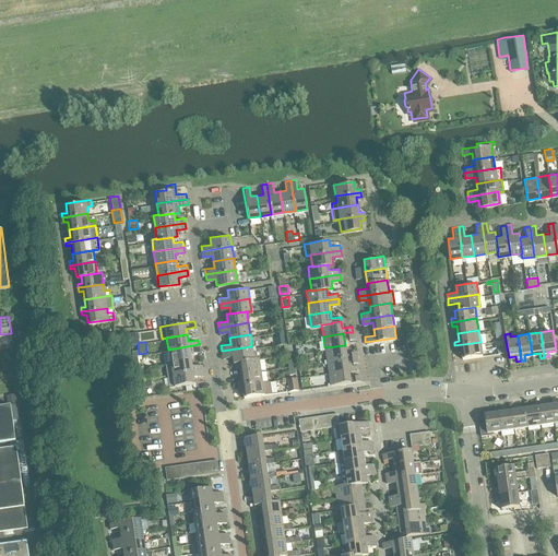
[(461,356),(482,354),(481,342),(454,345),(455,350),(460,349),(461,356)]
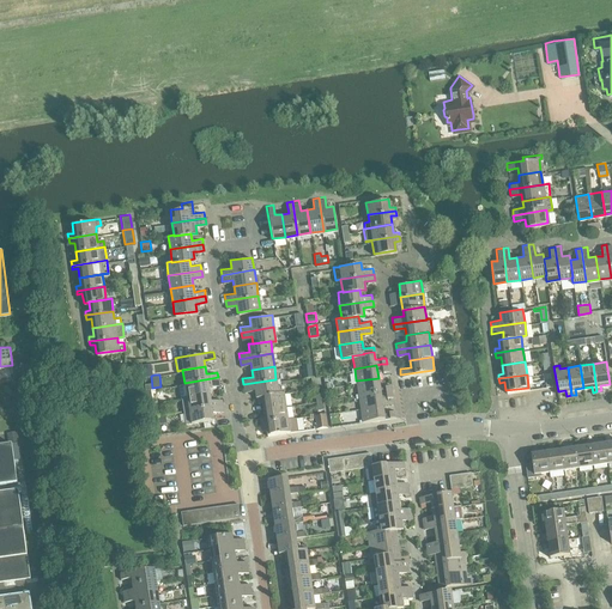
[(185,383),(179,384),(180,396),(187,395),(210,391),(208,385),(210,384),(218,383),(218,377),(185,383)]
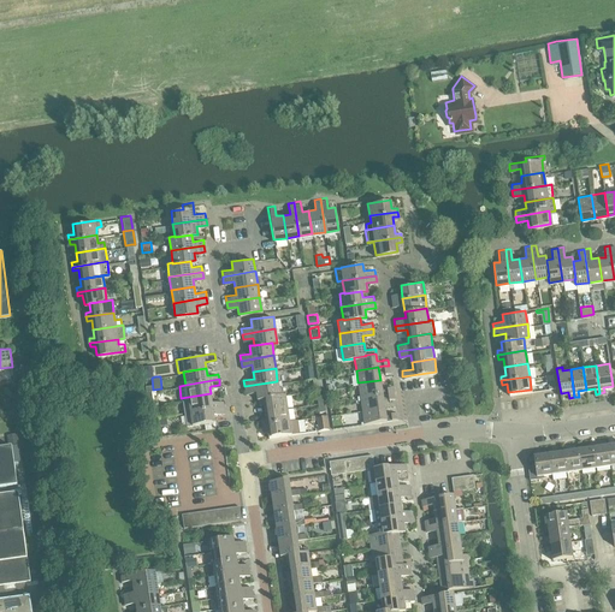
[(380,380),(358,382),(360,397),(382,393),(380,380)]
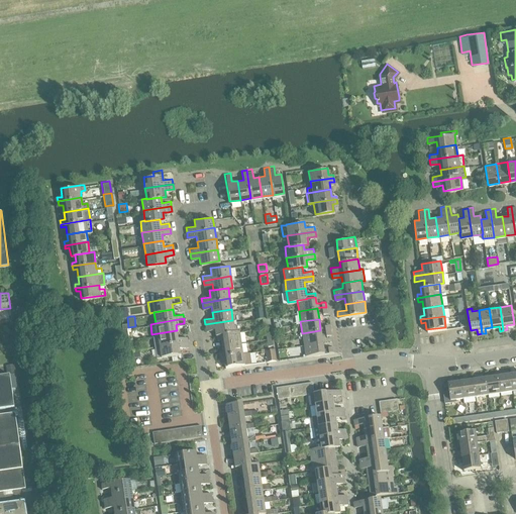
[(232,320),(205,324),(206,329),(215,328),(215,334),(234,331),(234,330),(232,320)]
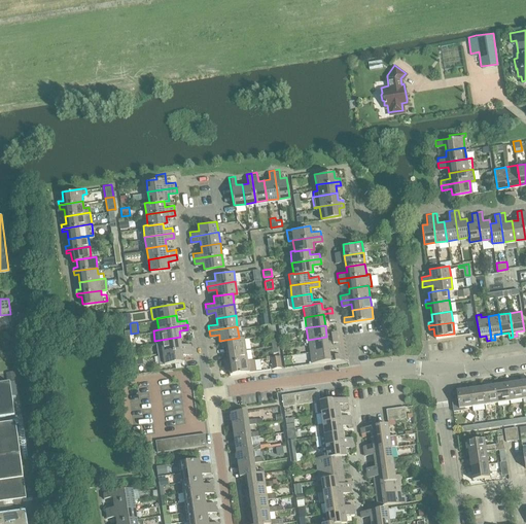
[(161,340),(154,341),(156,352),(190,347),(189,342),(180,343),(180,338),(180,337),(161,340)]
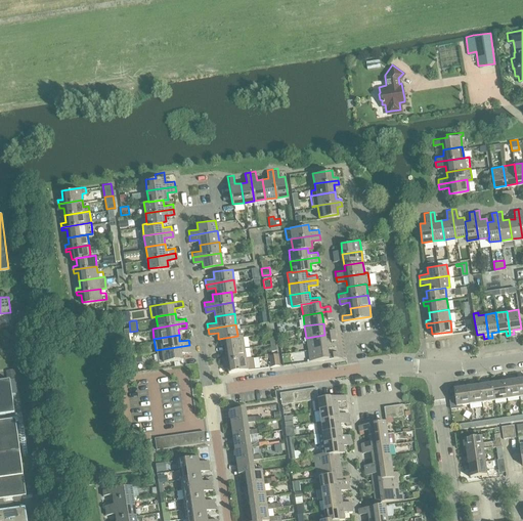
[(237,336),(218,339),(219,342),(223,341),(225,348),(244,346),(242,335),(237,335),(237,336)]
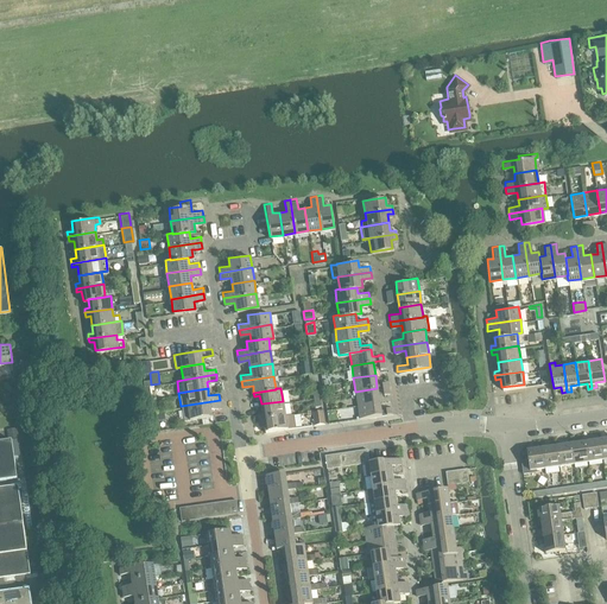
[(377,388),(355,392),(358,404),(379,400),(377,388)]
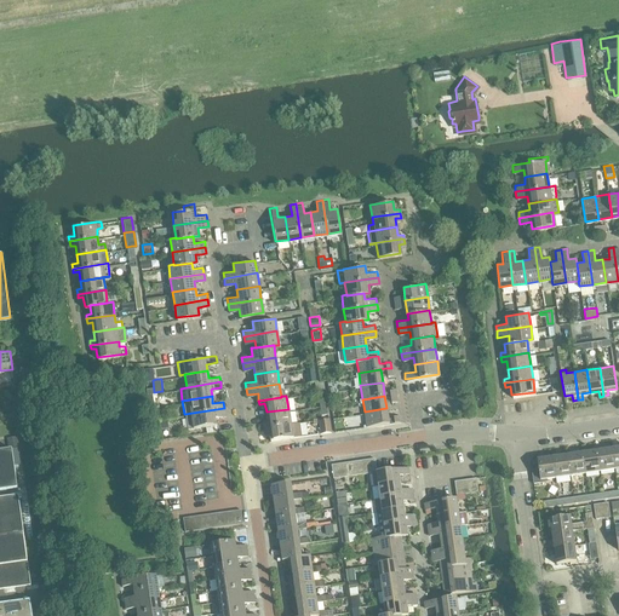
[(224,408),(184,414),(187,427),(193,426),(212,424),(216,422),(215,415),(224,414),(224,408)]
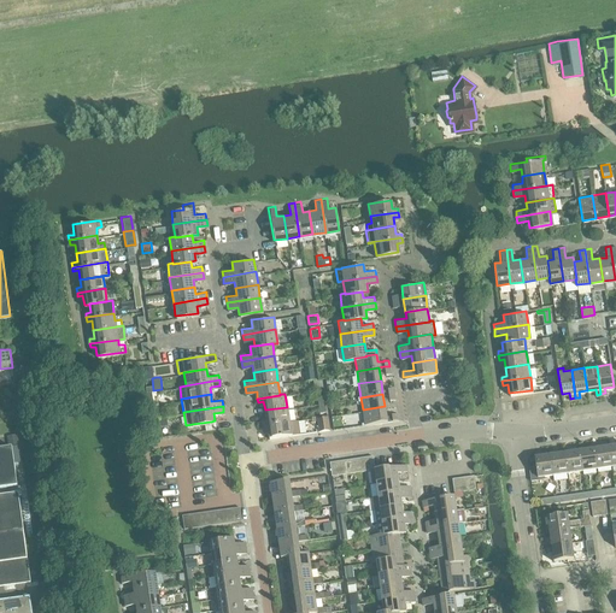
[(385,406),(363,410),(364,423),(387,419),(385,406)]
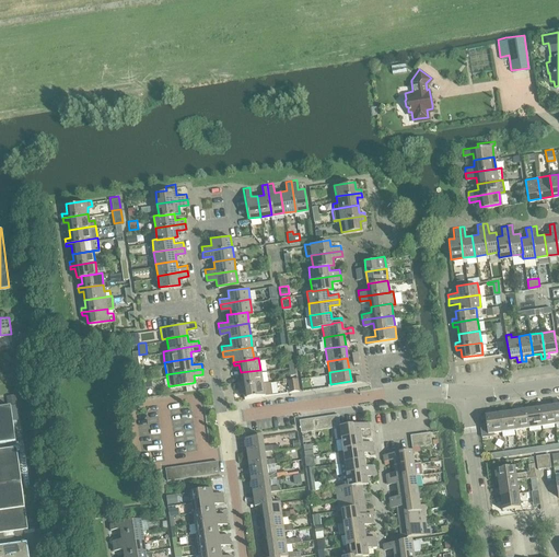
[(242,381),(236,381),(237,385),(263,382),(263,381),(260,370),(241,372),(242,381)]
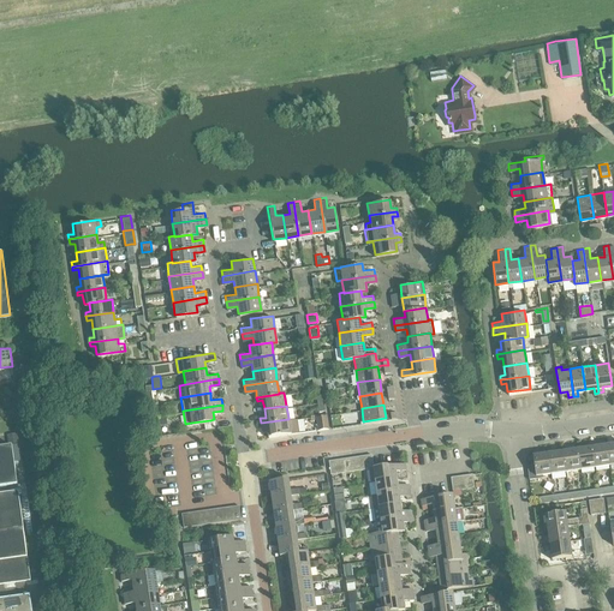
[(325,413),(316,414),(319,427),(327,426),(325,413)]
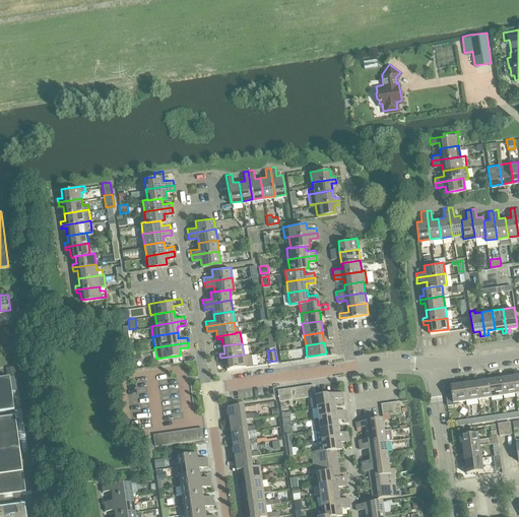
[(244,354),(220,358),(220,361),(225,361),(226,368),(245,365),(251,365),(250,352),(244,353),(244,354)]
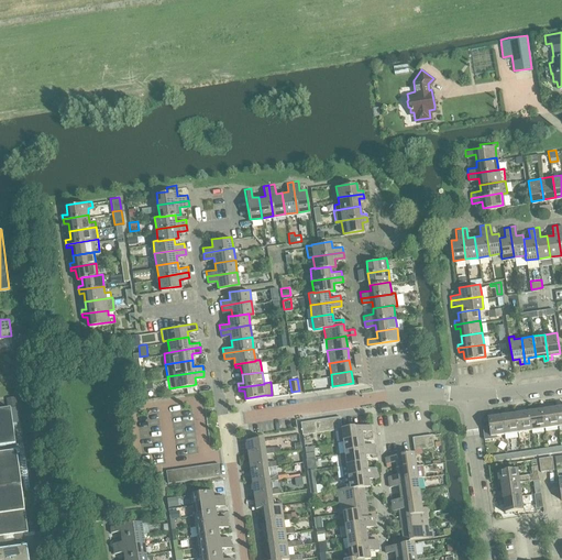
[(11,405),(0,406),(0,443),(15,441),(11,405)]
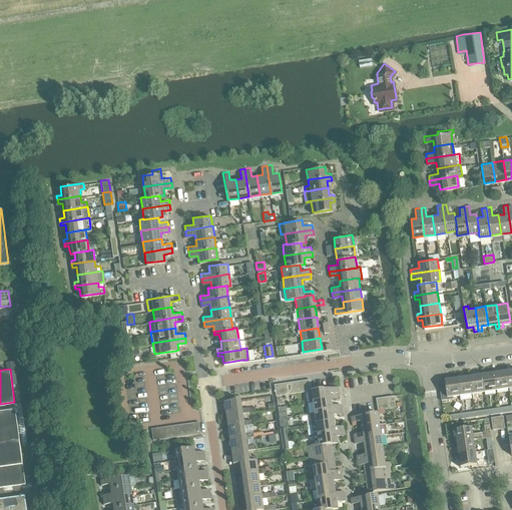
[(505,369),(493,371),(495,388),(508,386),(505,369)]
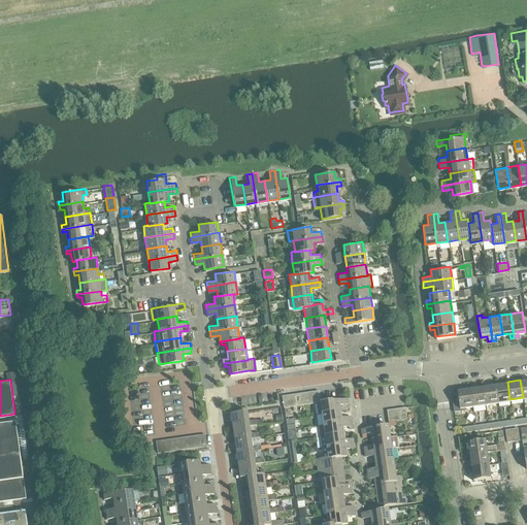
[(507,382),(495,384),(497,401),(509,399),(507,382)]
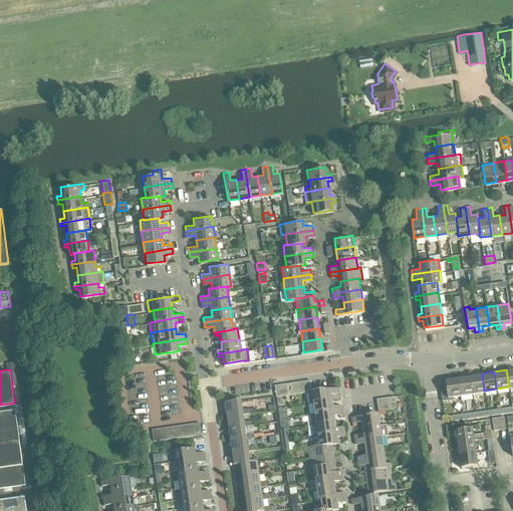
[(482,373),(469,375),(472,392),(484,391),(482,373)]
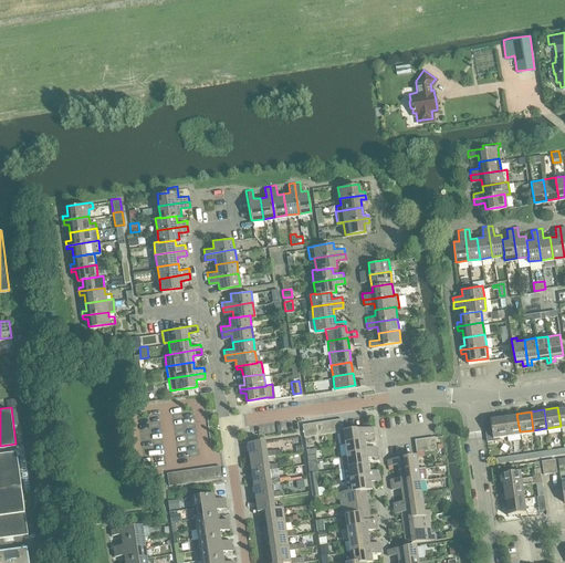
[(516,414),(503,416),(506,434),(520,431),(516,414)]
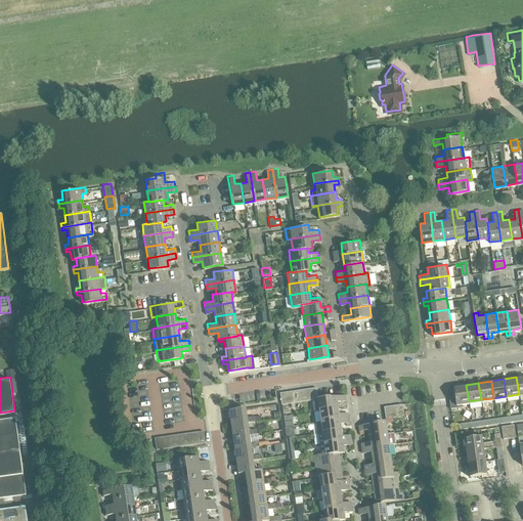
[(453,394),(448,395),(449,407),(462,405),(462,402),(469,401),(466,385),(465,384),(461,384),(460,385),(452,386),(453,394)]
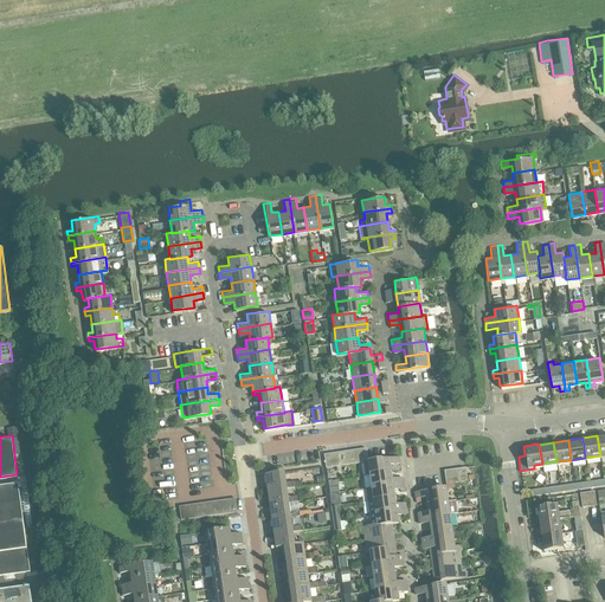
[(391,457),(362,460),(365,473),(369,473),(369,472),(391,470),(390,461),(400,460),(399,454),(399,455),(391,457)]
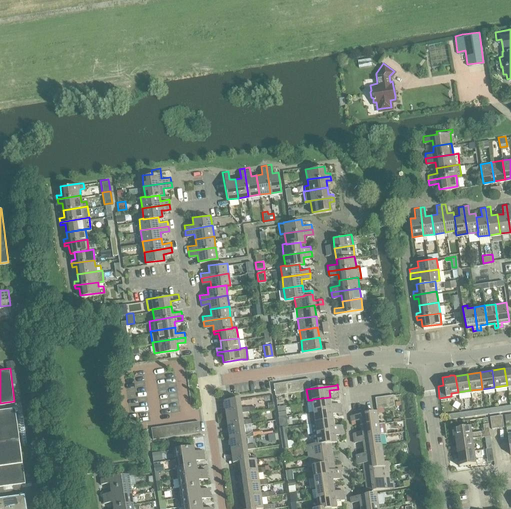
[(239,396),(223,399),(225,411),(241,409),(241,410),(249,409),(248,404),(241,405),(239,396)]
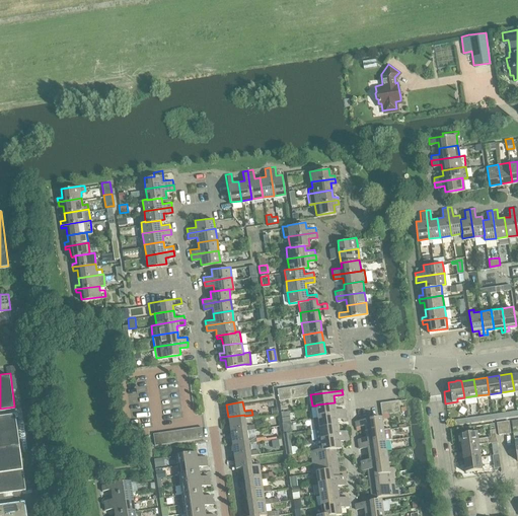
[(335,402),(316,404),(316,406),(317,416),(345,412),(345,407),(336,409),(335,402)]
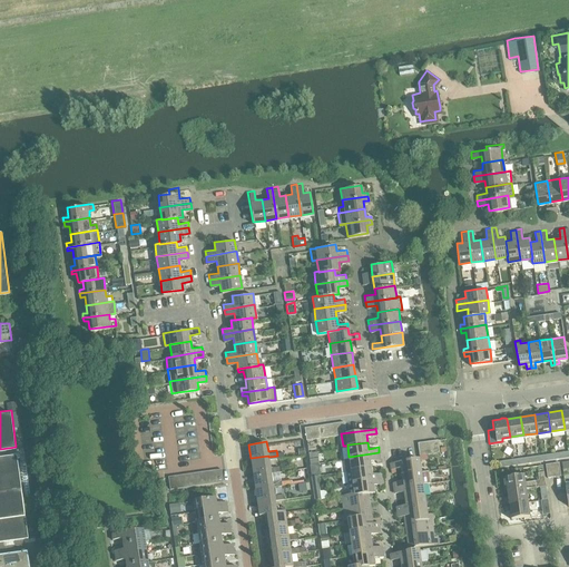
[(316,449),(307,451),(310,462),(319,461),(316,449)]
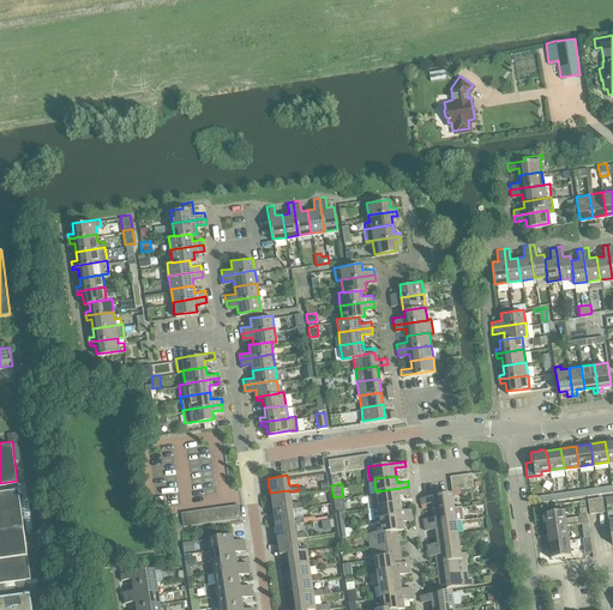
[(376,491),(370,491),(372,505),(378,503),(400,501),(398,494),(409,491),(408,487),(376,491)]
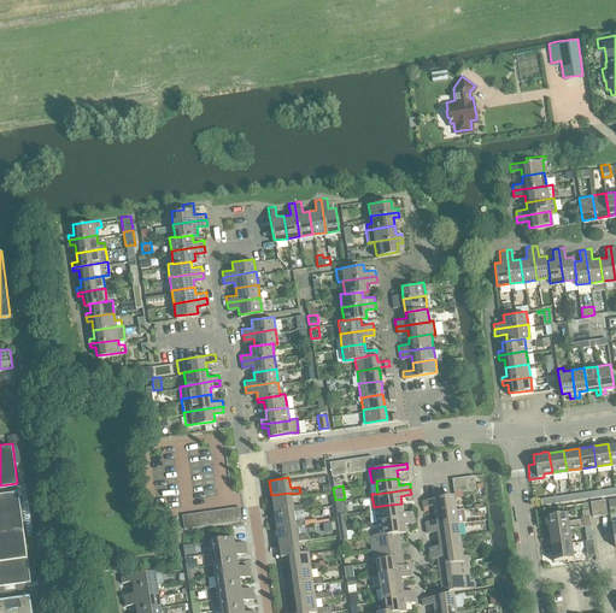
[(0,530),(23,526),(18,490),(0,493),(0,530)]
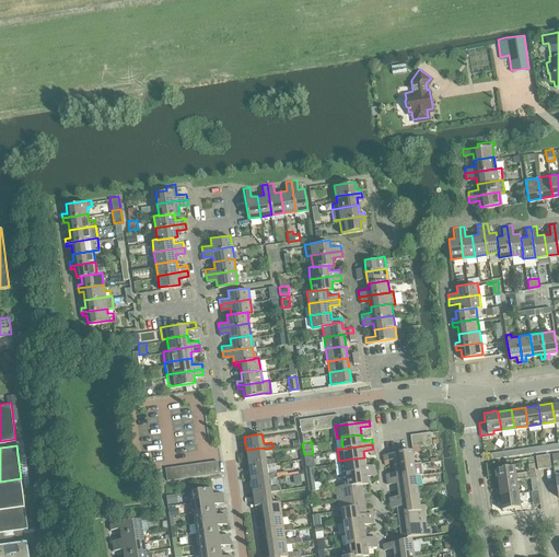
[(264,448),(246,450),(248,463),(266,461),(266,462),(274,461),(274,455),(265,457),(264,449),(264,448)]
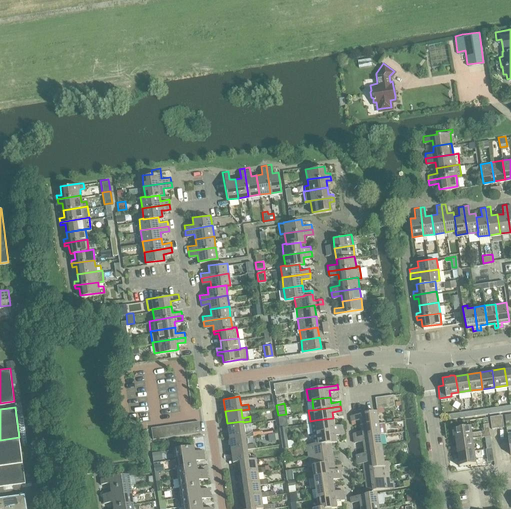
[(366,412),(350,414),(350,419),(359,418),(360,424),(377,422),(376,410),(366,412)]
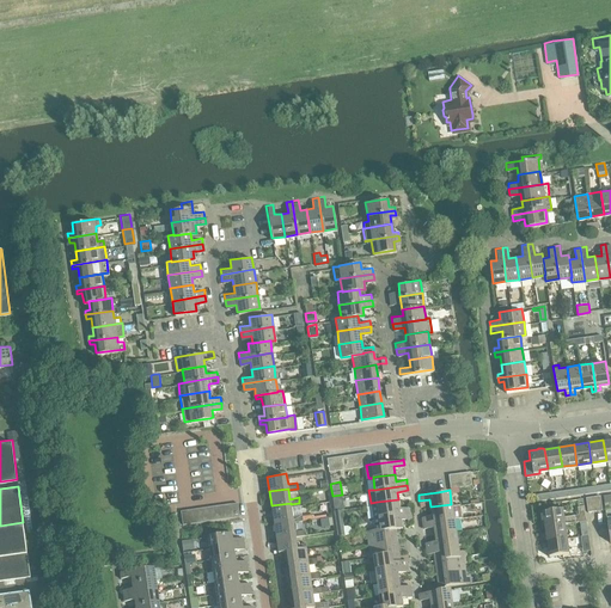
[(377,502),(371,503),(372,513),(372,516),(410,510),(410,505),(399,507),(398,499),(377,502)]
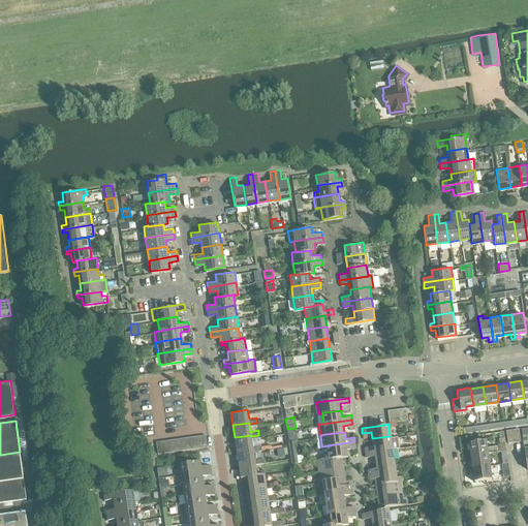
[(251,435),(235,437),(237,451),(253,447),(253,449),(281,444),(281,442),(270,444),(270,442),(260,443),(258,435),(251,436),(251,435)]
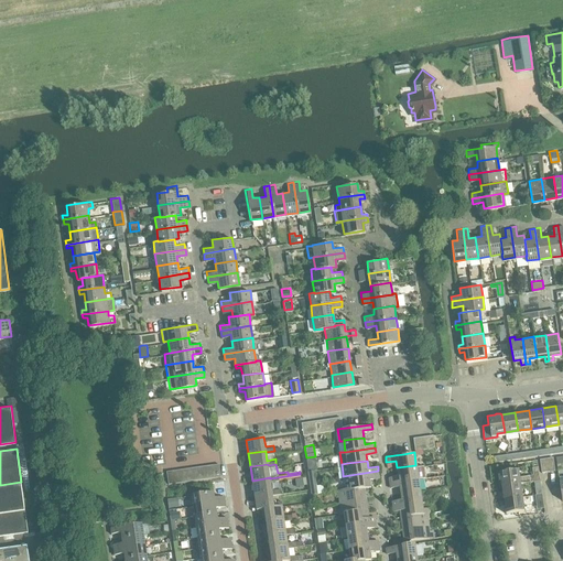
[(398,474),(388,476),(389,481),(418,476),(418,473),(415,465),(397,467),(398,473),(398,474)]
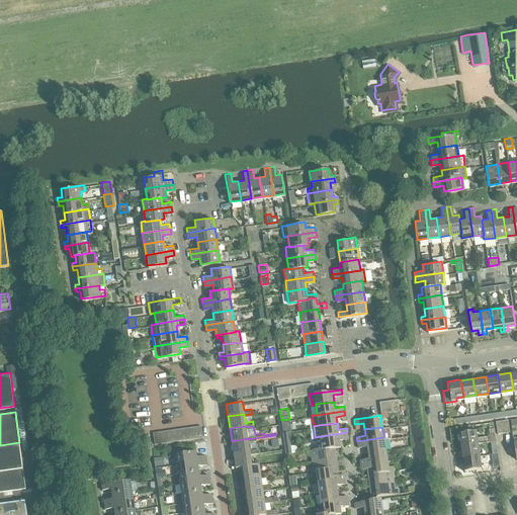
[(476,429),(458,431),(458,434),(459,444),(490,439),(495,438),(495,434),(493,427),(488,427),(489,434),(486,434),(477,436),(476,434),(476,429)]
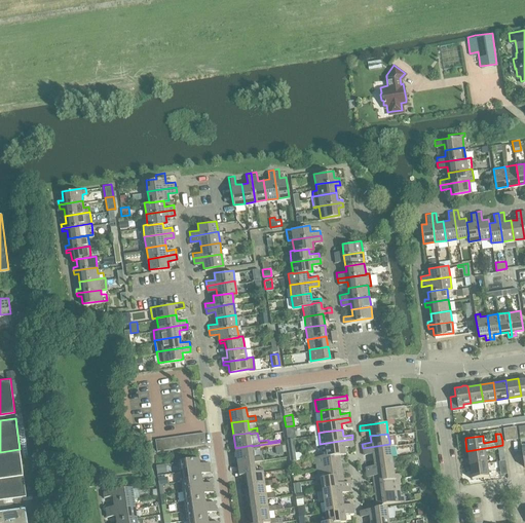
[(352,439),(320,444),(322,454),(327,454),(339,452),(339,453),(345,452),(344,445),(353,443),(353,441),(352,439)]
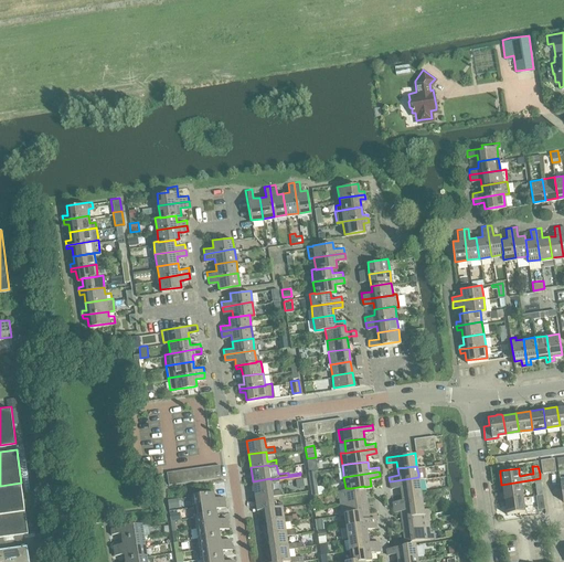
[(418,477),(390,481),(390,487),(400,485),(401,491),(419,489),(418,477)]
